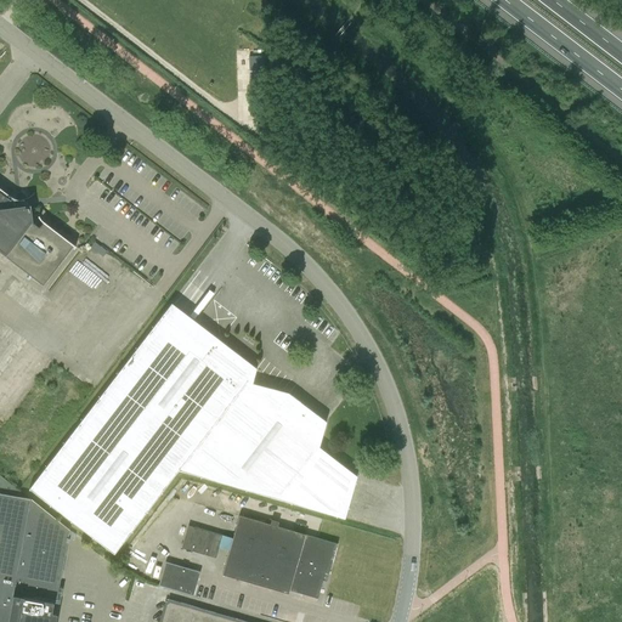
[(11,197),(0,187),(0,252),(43,284),(73,244),(43,221),(39,226),(30,220),(28,207),(16,209),(16,198),(15,198),(12,198),(11,197)]
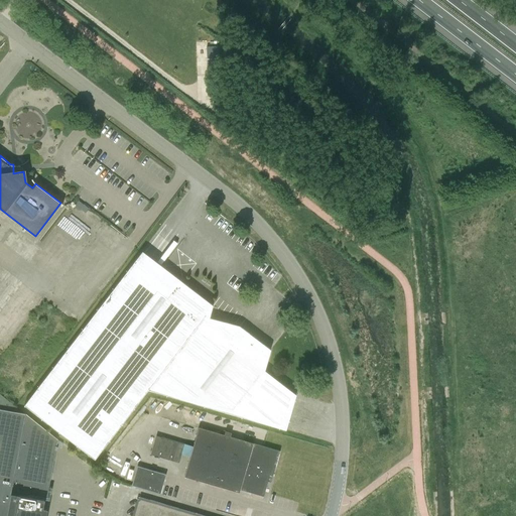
[(142,251),(78,336),(24,405),(95,460),(147,390),(285,429),(295,395),(264,371),(270,350),(239,326),(209,317),(213,305),(142,251)]
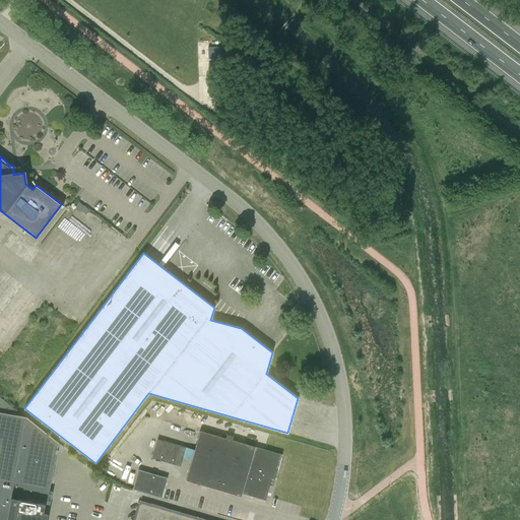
[(49,491),(50,488),(58,443),(25,417),(0,411),(0,519),(46,519),(47,513),(44,513),(45,504),(48,505),(49,499),(52,499),(53,492),(49,491)]
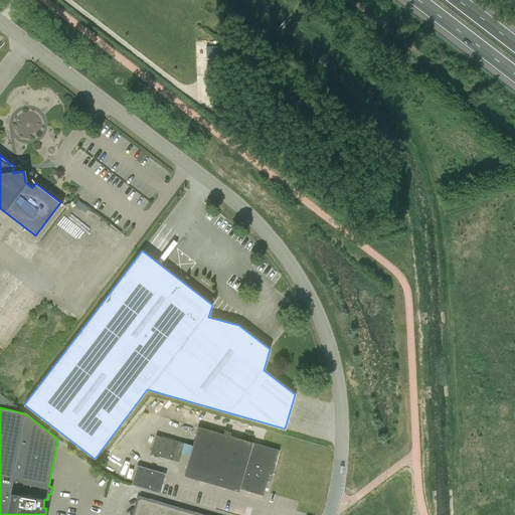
[(181,417),(197,421),(199,412),(184,408),(181,417)]
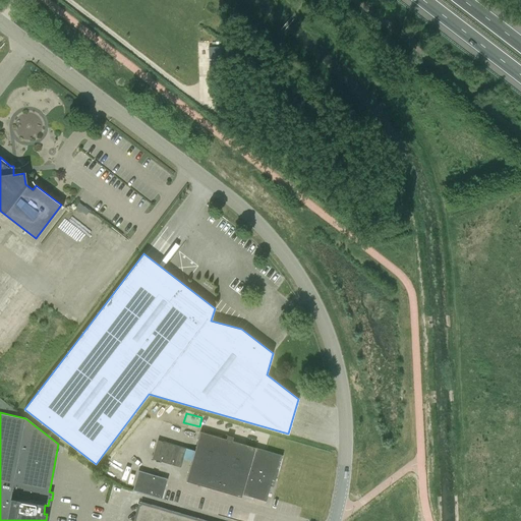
[(275,480),(282,455),(232,441),(233,437),(227,436),(226,439),(200,431),(195,451),(186,448),(183,457),(192,460),(186,481),(214,488),(239,497),(240,494),(266,501),(272,480),(275,481),(275,480)]
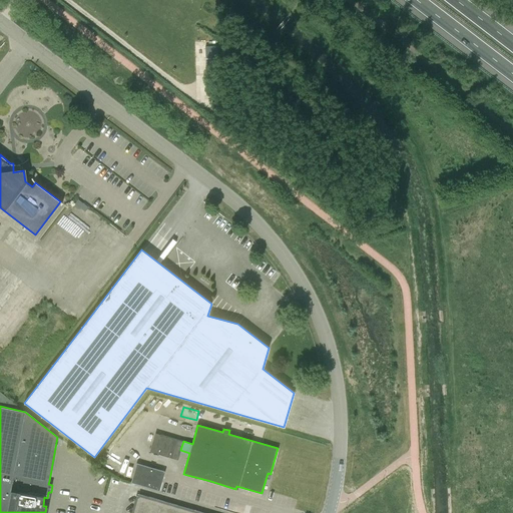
[(149,452),(177,460),(180,450),(183,441),(154,433),(149,452)]
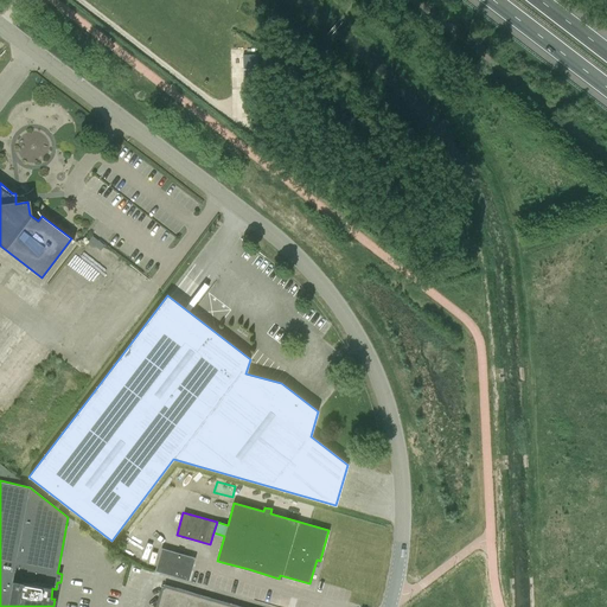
[(154,570),(189,581),(195,557),(161,548),(154,570)]
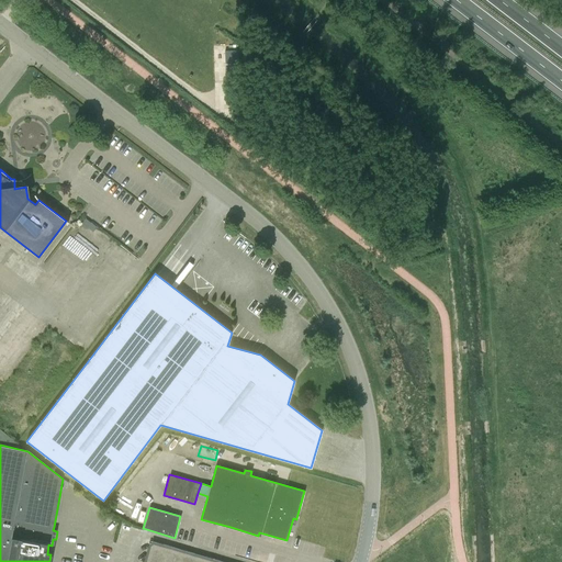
[(225,561),(152,541),(145,561),(225,561)]
